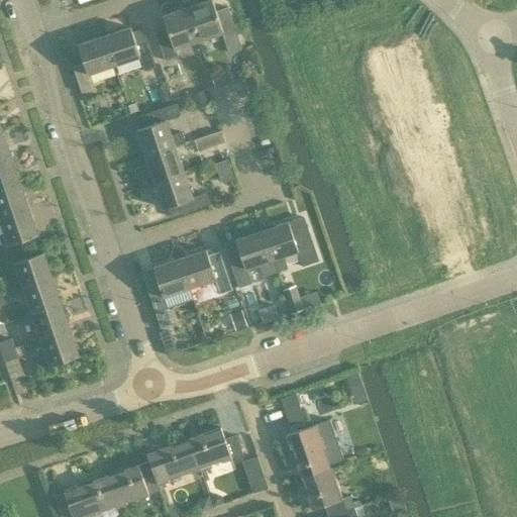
[(211,0),(188,8),(199,40),(222,32),(228,52),(241,47),(237,35),(227,7),(216,11),(212,0),(211,0)]
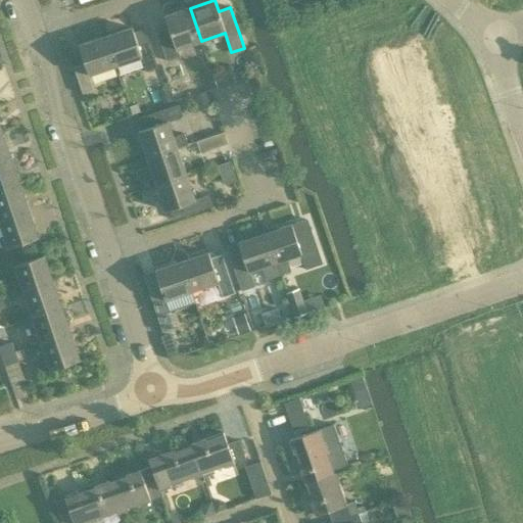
[(177,49),(201,41),(190,8),(165,16),(170,28),(156,33),(165,60),(180,56),(177,49)]
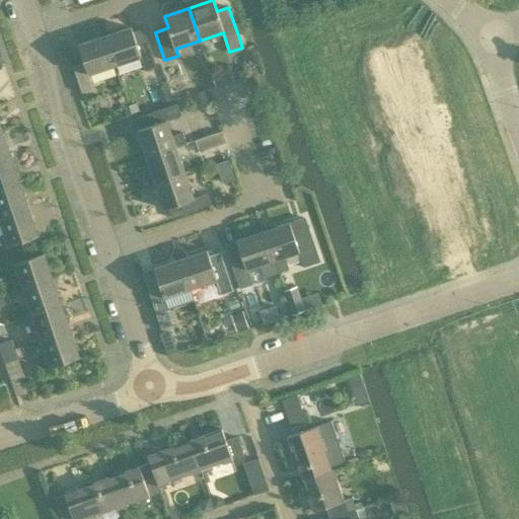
[(104,36),(114,65),(140,57),(145,71),(156,67),(144,28),(133,32),(132,27),(104,36)]
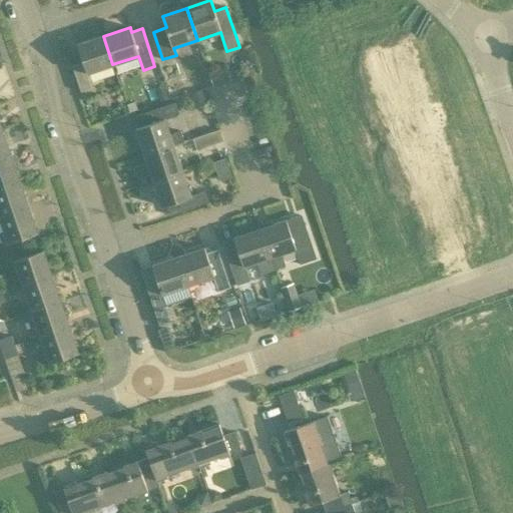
[(87,73),(112,64),(103,36),(77,44),(82,61),(72,64),(81,91),(92,88),(87,73)]
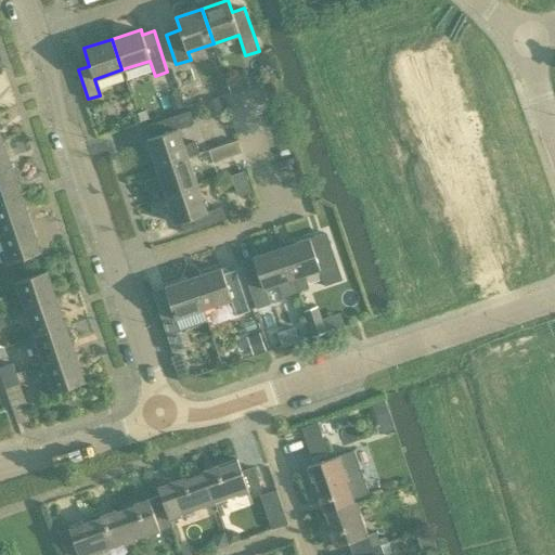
[(182,107),(182,106),(177,94),(169,98),(168,98),(173,111),(182,107)]
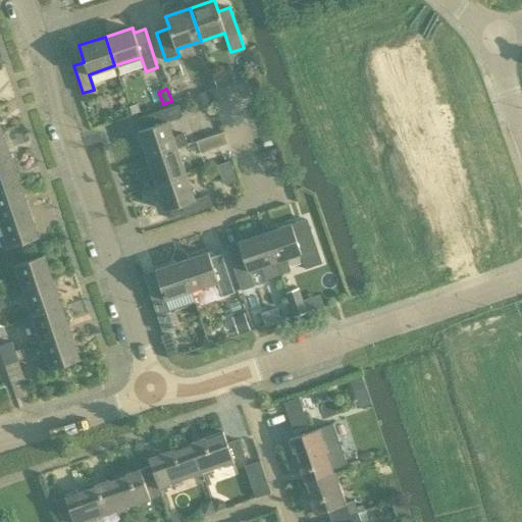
[(191,97),(196,112),(212,106),(207,92),(191,97)]
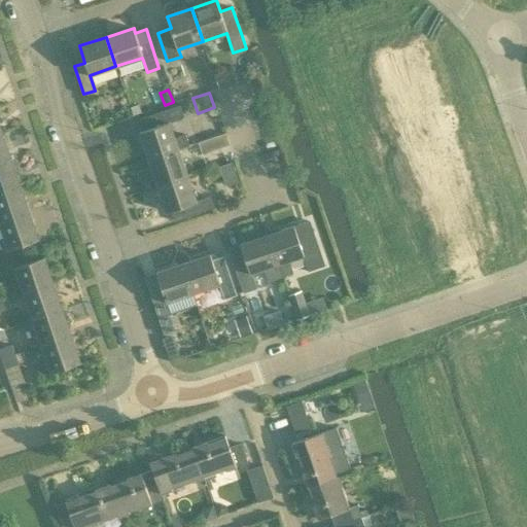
[(148,159),(178,149),(188,145),(185,135),(175,139),(170,123),(184,118),(180,106),(152,114),(138,119),(142,132),(140,133),(148,159)]
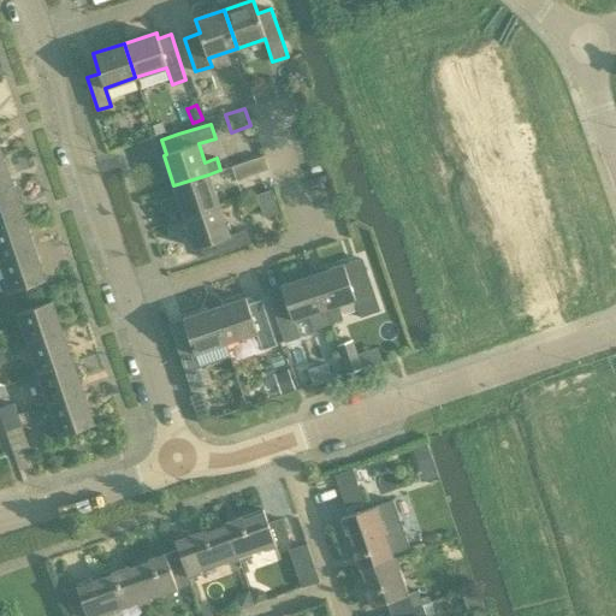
[(236,179),(268,170),(264,155),(232,166),(236,179)]
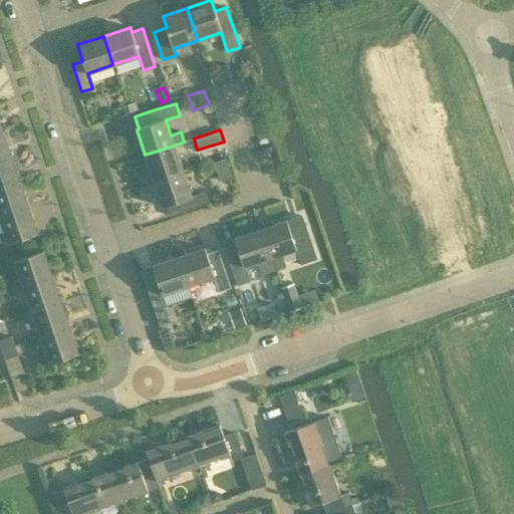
[(0,132),(0,160),(11,157),(3,131),(0,132)]
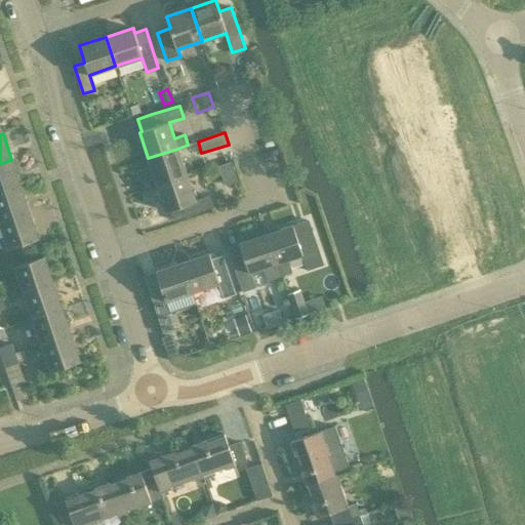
[(157,185),(187,174),(177,149),(148,158),(157,185)]
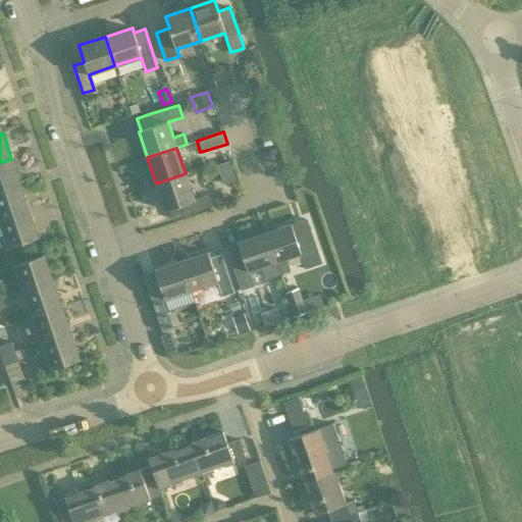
[(0,162),(0,191),(20,185),(11,159),(0,162)]
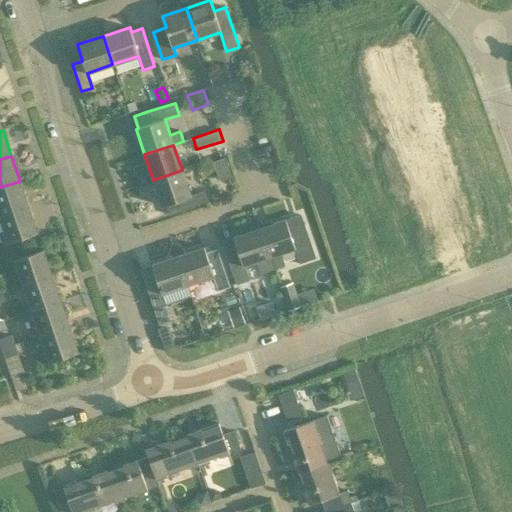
[(190,196),(182,170),(153,180),(161,206),(167,205),(170,215),(182,211),(209,202),(205,191),(190,196)]
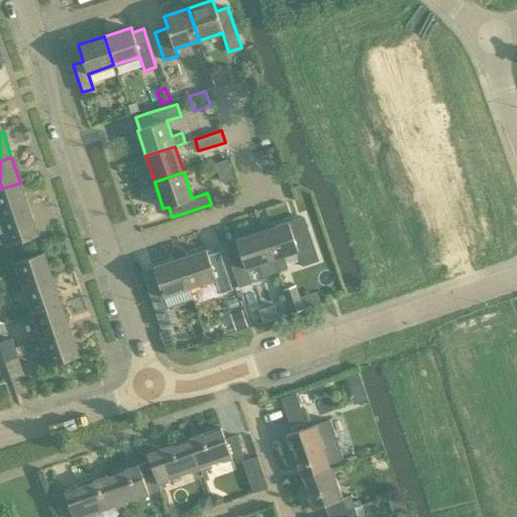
[(0,189),(0,218),(28,208),(20,183),(0,189)]
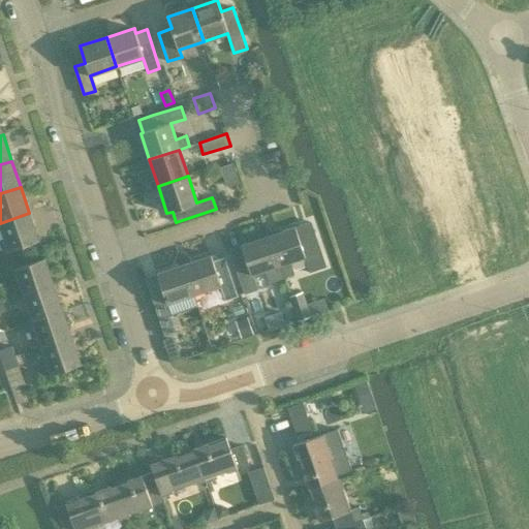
[(29,213),(0,223),(0,225),(8,250),(38,240),(29,213)]
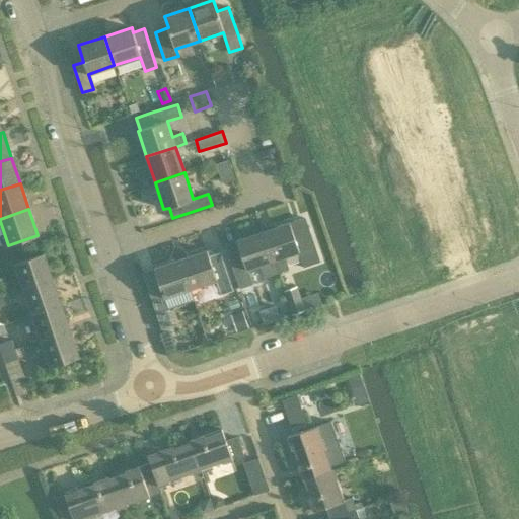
[(290,222),(263,231),(273,261),(277,272),(288,268),(284,256),(299,251),(304,267),(315,263),(308,242),(312,240),(305,218),(290,223),(290,222)]
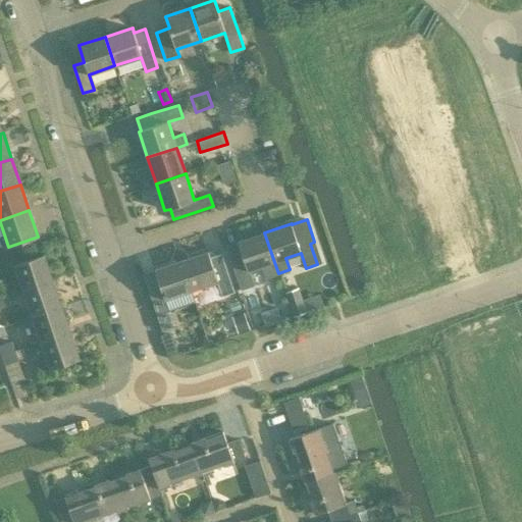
[(241,247),(228,251),(232,262),(242,290),(253,285),(249,270),(263,266),(266,276),(278,273),(274,262),(264,232),(239,242),(241,247)]
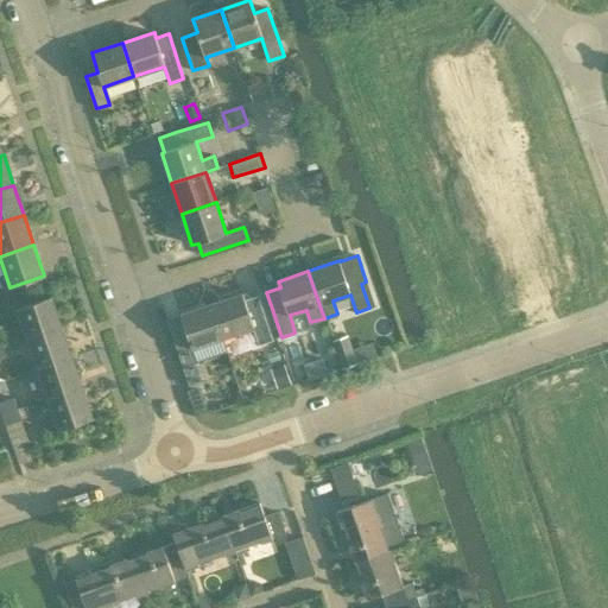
[(211,304),(223,339),(254,328),(259,344),(272,341),(261,309),(258,296),(245,299),(242,293),(211,304)]
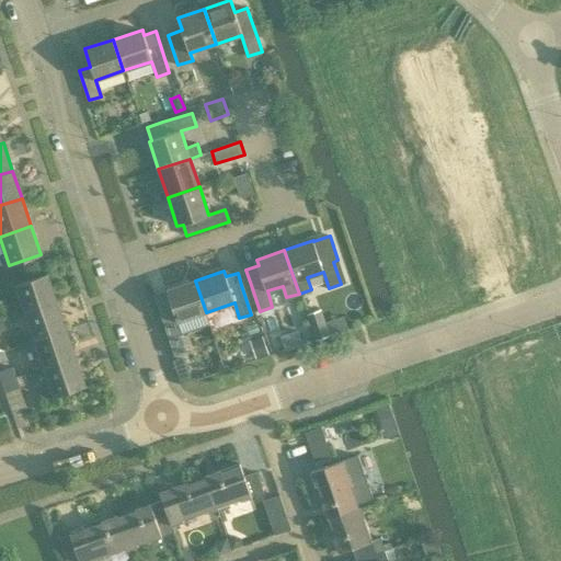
[(15,284),(25,312),(57,301),(47,273),(15,284)]
